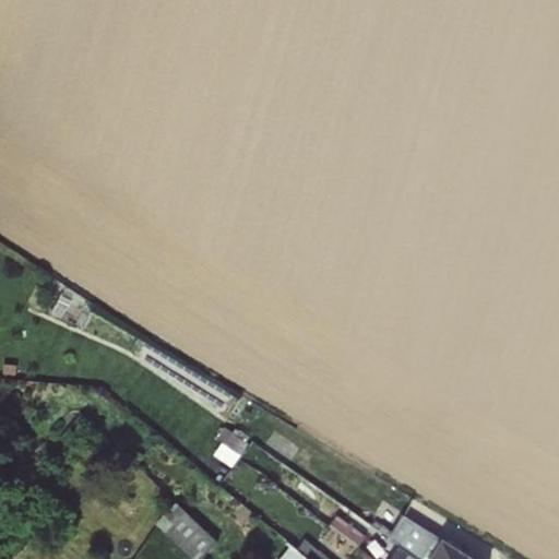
[(182,497),(159,520),(200,558),(223,536),(182,497)]
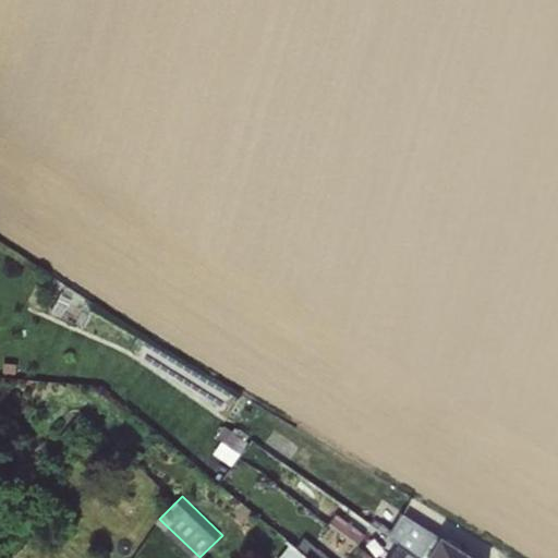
[(399,544),(419,557),(474,557),(404,516),(391,535),(399,544)]
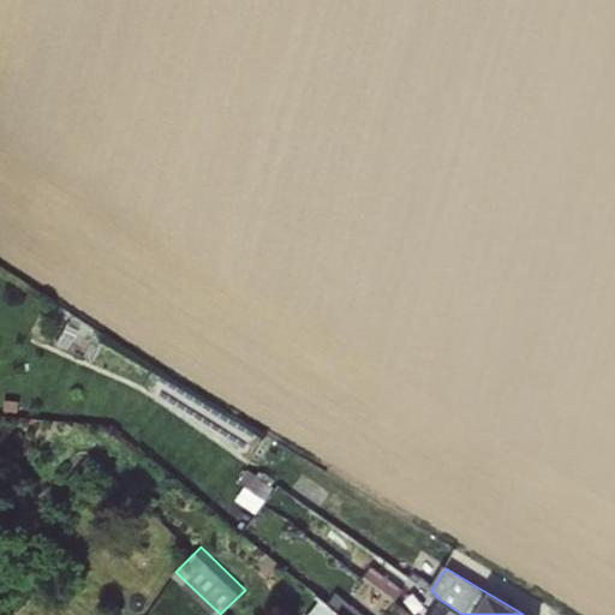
[(364,614),(335,591),(326,603),(340,614),(364,614)]
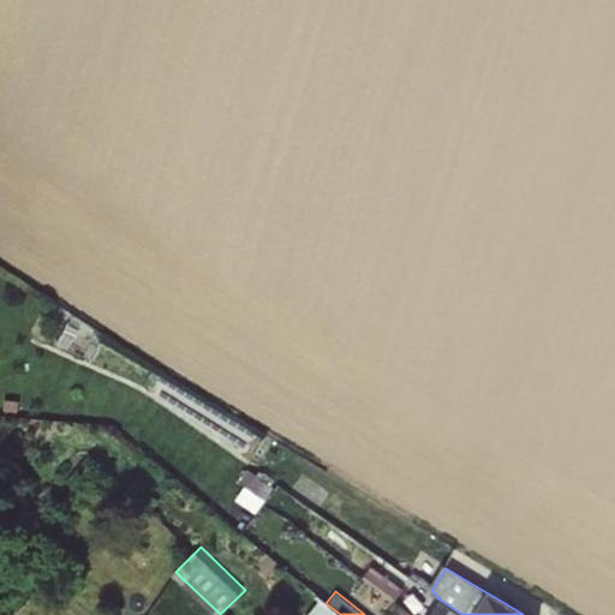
[(461,614),(440,599),(429,614),(461,614)]
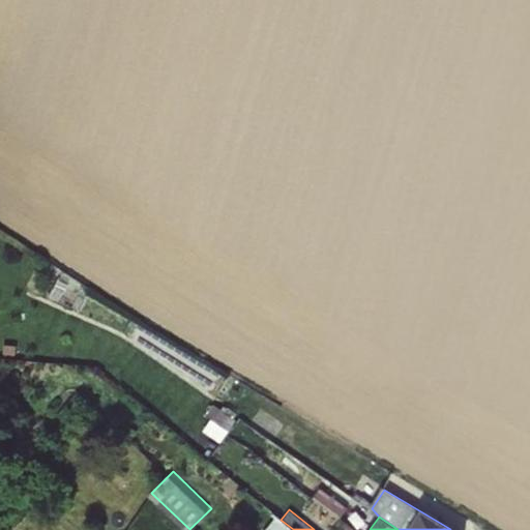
[(293,529),(281,520),(277,518),(267,529),(293,529)]
